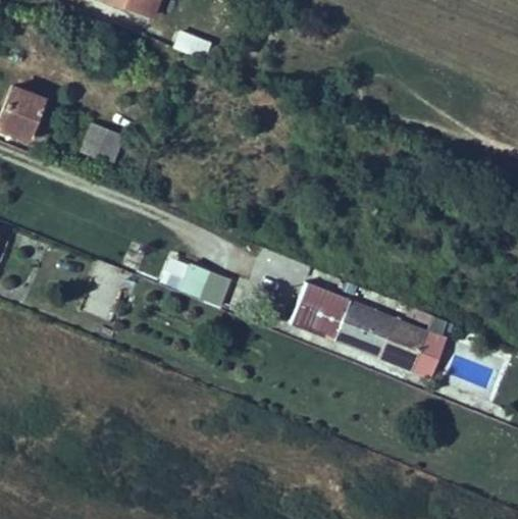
[(112,0),(151,15),(157,0),(112,0)]
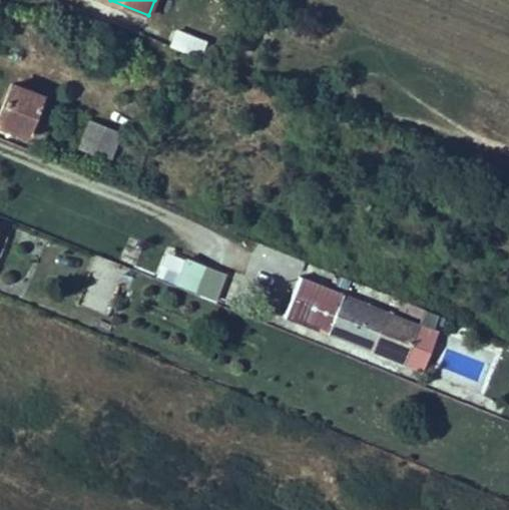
[(213,46),(183,35),(177,51),(206,62),(213,46)]
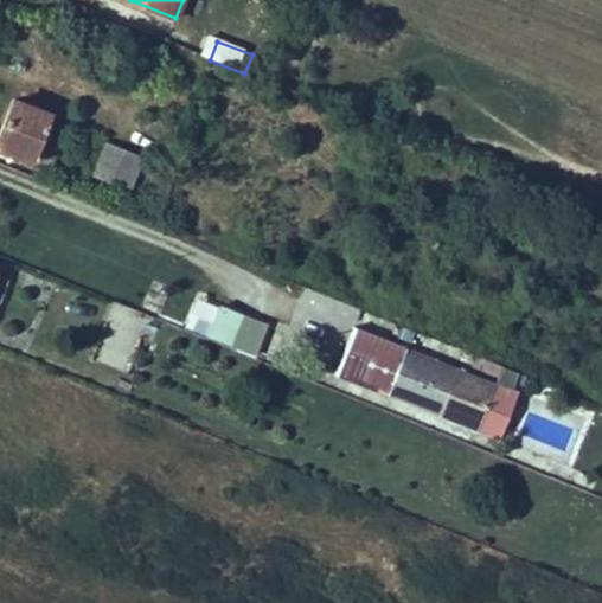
[(0,147),(17,154),(15,162),(33,168),(52,126),(34,117),(37,110),(0,97),(0,147)]
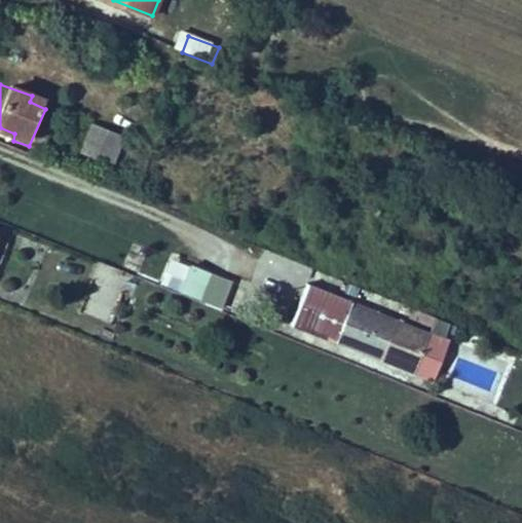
[(80,124),(69,152),(104,165),(114,137),(80,124)]
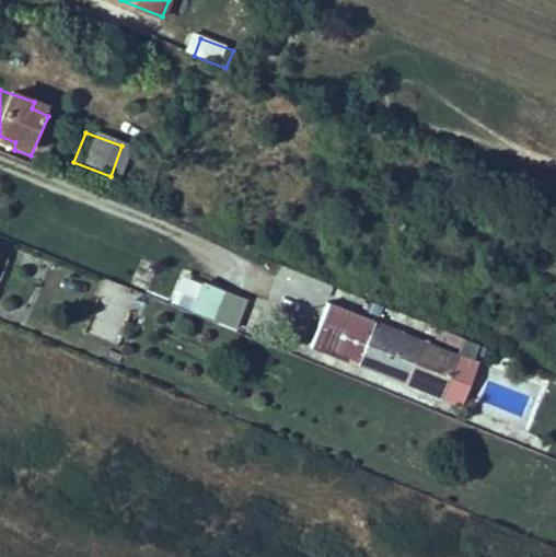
[(15,263),(0,256),(0,299),(15,263)]
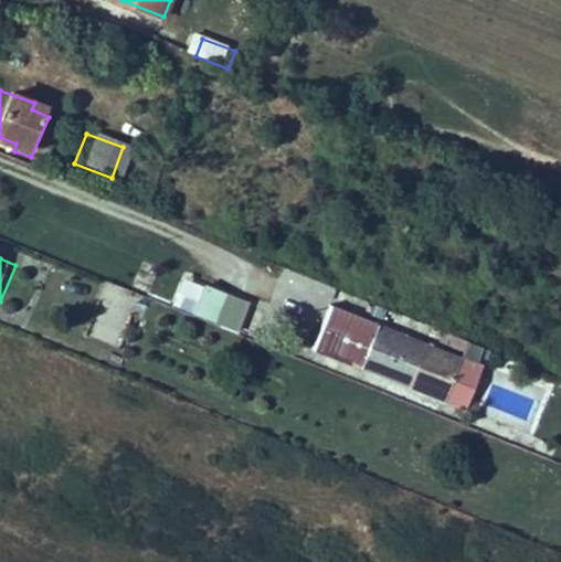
[(99,281),(83,335),(116,345),(133,290),(99,281)]
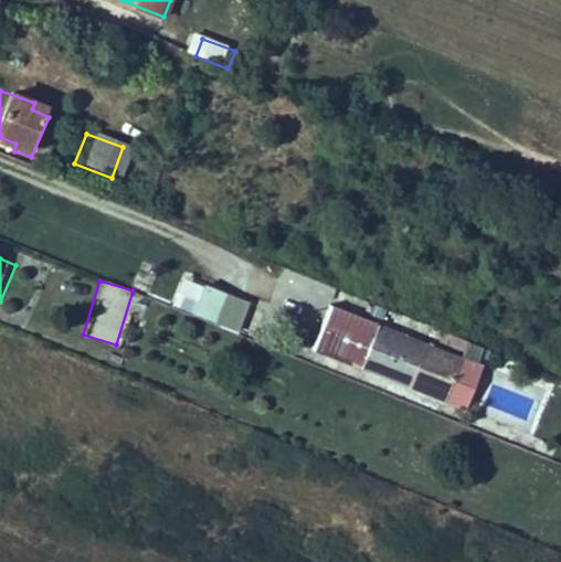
[(199,285),(189,310),(235,328),(245,304),(199,285)]
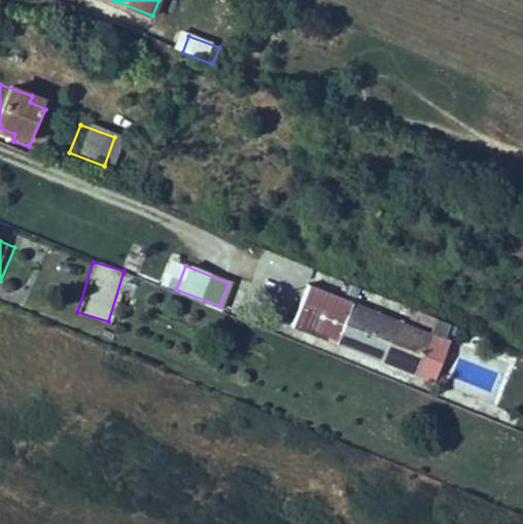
[(311,285),(295,324),(338,342),(351,301),(311,285)]
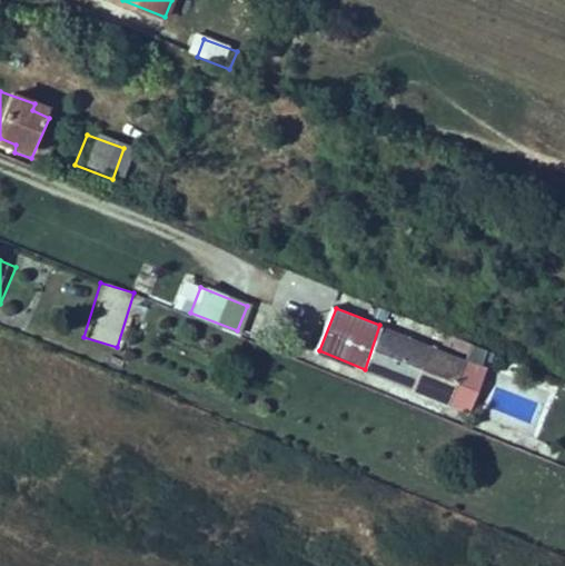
[(418,340),(379,325),(365,369),(400,384),(418,340)]
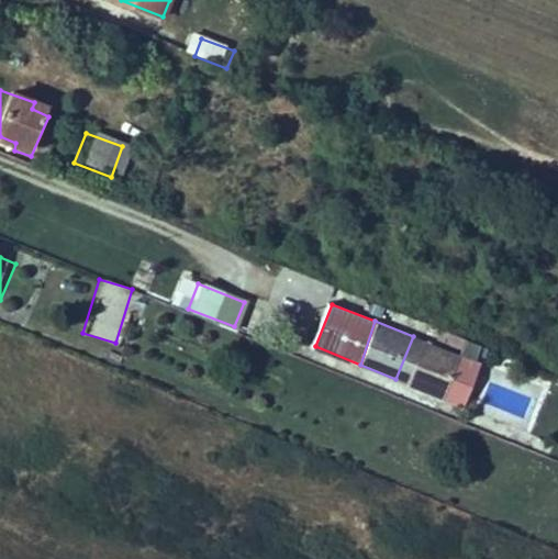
[(475,361),(413,336),(395,379),(457,404),(475,361)]
